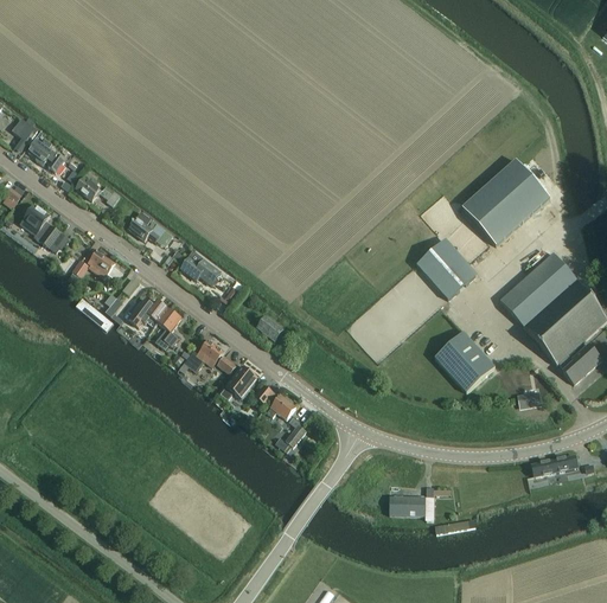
[(12,130),(29,142),(38,129),(21,117),(12,130)]
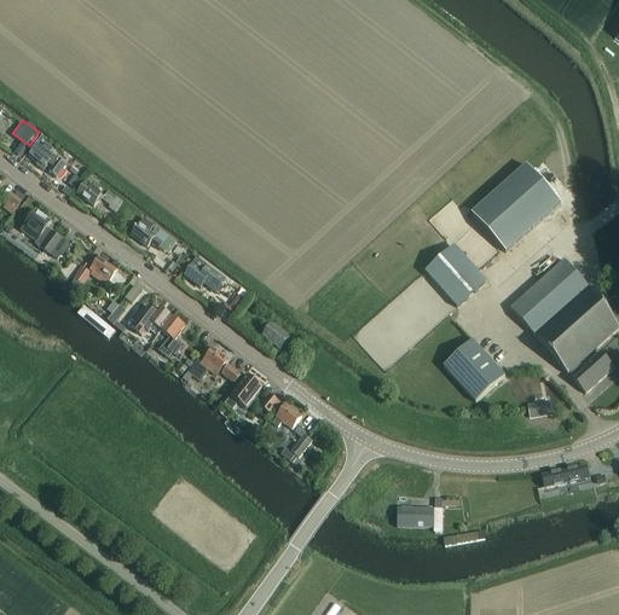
[(53,155),(48,152),(53,146),(46,141),(42,146),(38,143),(29,155),(36,161),(35,162),(44,168),(48,162),(53,166),(50,170),(57,175),(65,164),(58,158),(57,158),(52,156),(53,155)]
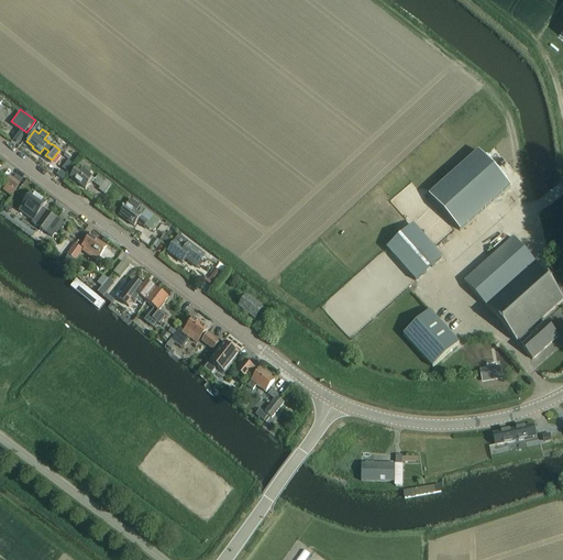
[(478,147),(429,193),(460,228),(510,183),(478,147)]
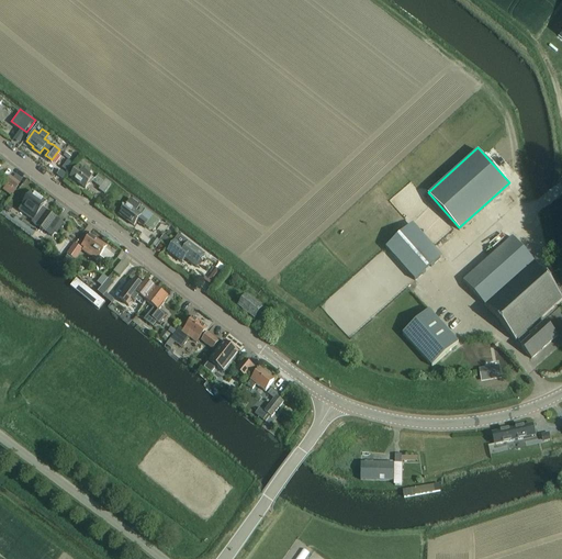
[(68,156),(62,164),(67,168),(72,159),(68,156)]
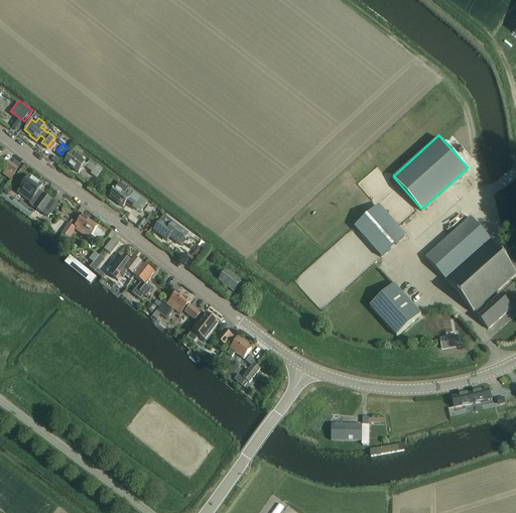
[(77,155),(72,151),(65,160),(78,169),(81,165),(83,167),(85,164),(92,169),(91,171),(96,174),(102,166),(91,157),(87,162),(82,158),(84,155),(80,151),(77,155)]
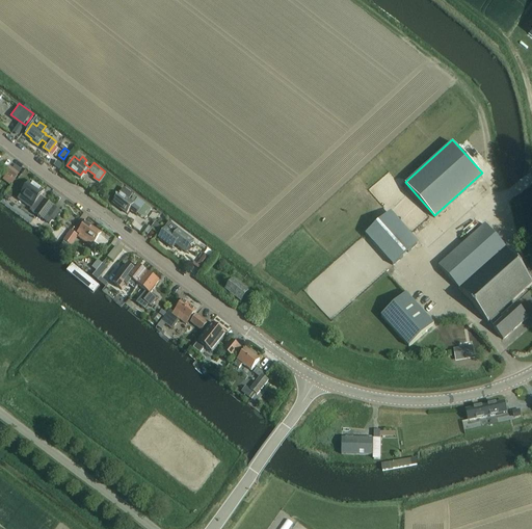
[(57,158),(54,163),(59,167),(63,162),(57,158)]
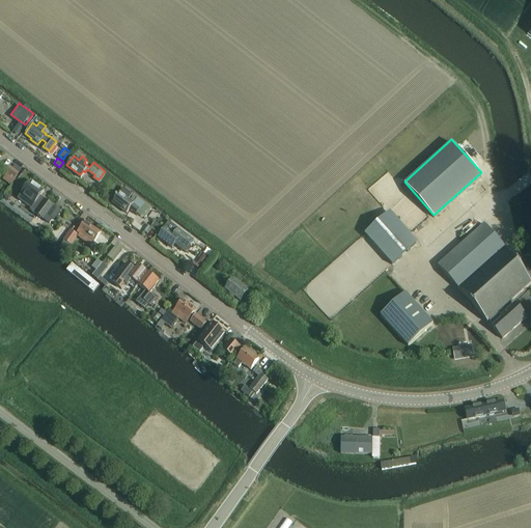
[(14,175),(18,170),(9,164),(5,169),(14,175)]
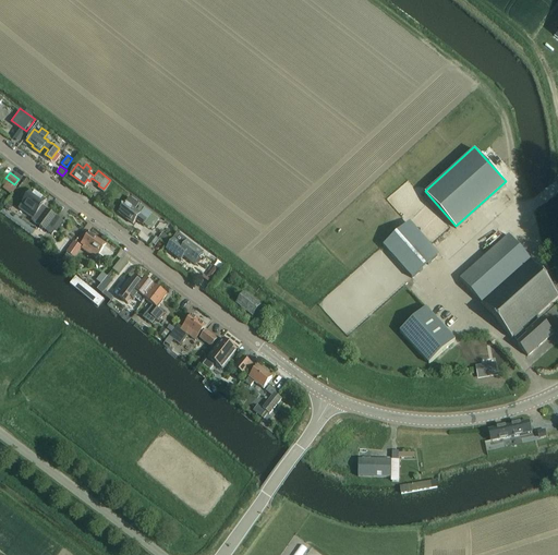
[(31,186),(20,203),(35,214),(32,217),(37,221),(46,228),(49,230),(51,231),(53,228),(55,227),(57,228),(63,219),(56,214),(47,207),(46,208),(41,205),(43,203),(46,197),(31,186)]
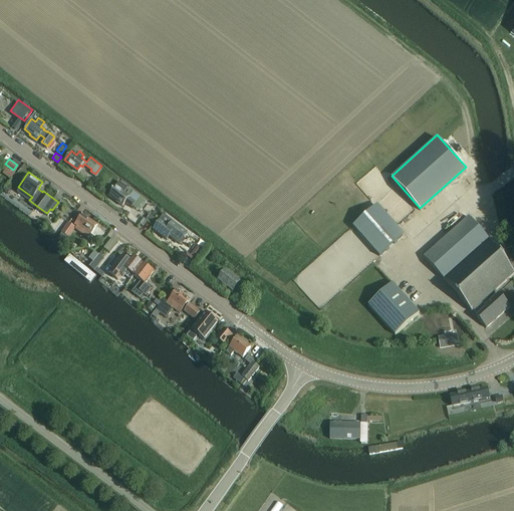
[(115,185),(109,193),(122,203),(124,200),(132,205),(133,204),(140,195),(130,188),(125,192),(124,192),(129,186),(119,180),(115,185)]
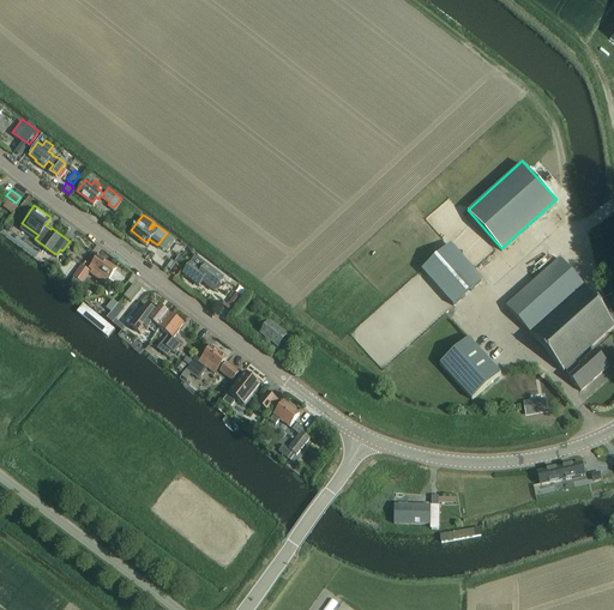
[(483,277),(451,241),(421,266),(453,303),(483,277)]
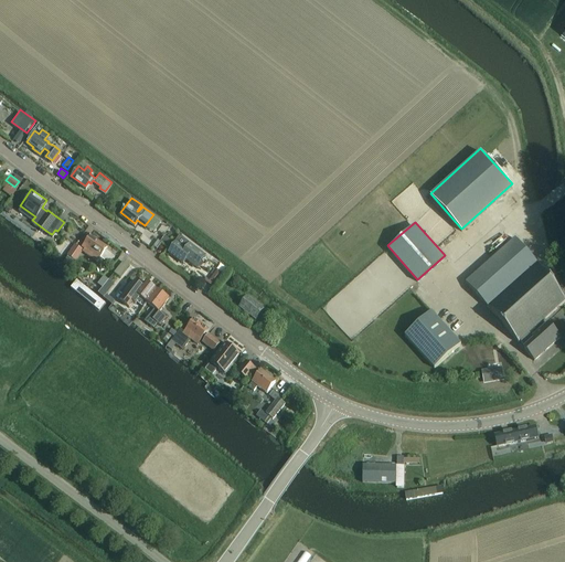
[(82,244),(85,245),(83,250),(97,260),(100,253),(107,244),(91,232),(82,244)]
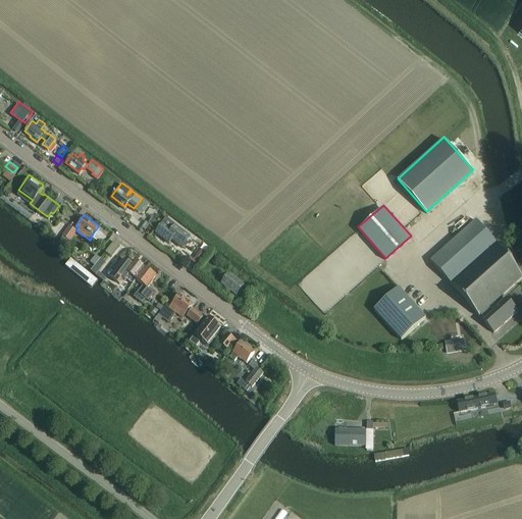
[(152,215),(148,220),(149,221),(155,226),(159,220),(152,215)]
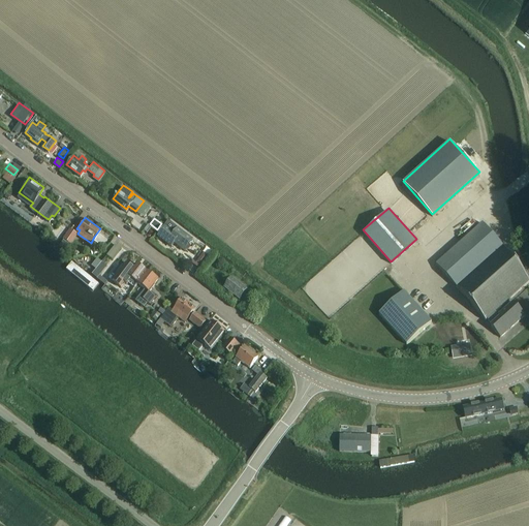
[(172,244),(175,241),(184,248),(192,238),(168,219),(157,234),(172,244)]
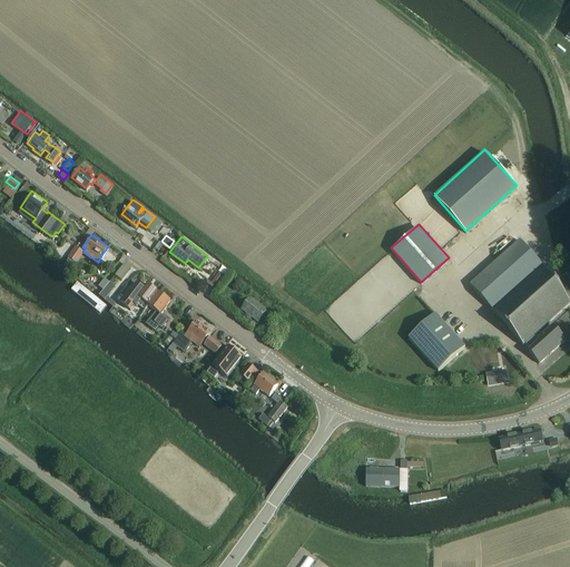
[(528,349),(538,361),(566,338),(553,323),(538,336),(534,333),(569,301),(569,299),(520,238),(470,282),(523,343),(524,342),(529,348),(528,349)]
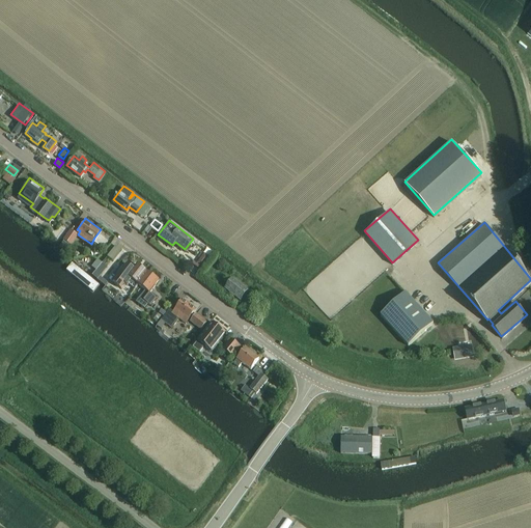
[(78,232),(76,231),(71,227),(63,238),(71,243),(78,232)]
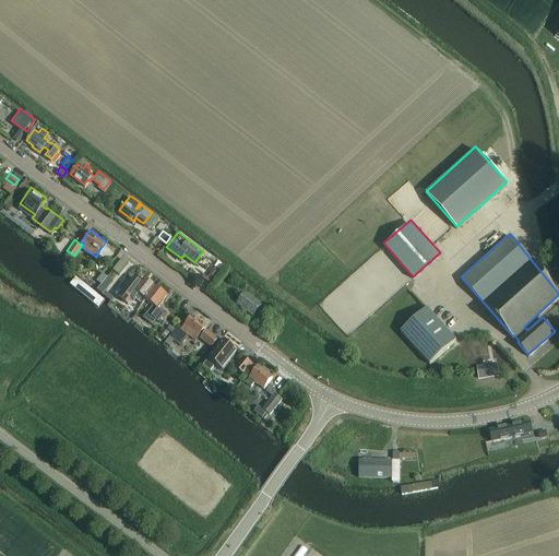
[(215,275),(209,270),(205,274),(212,280),(215,275)]
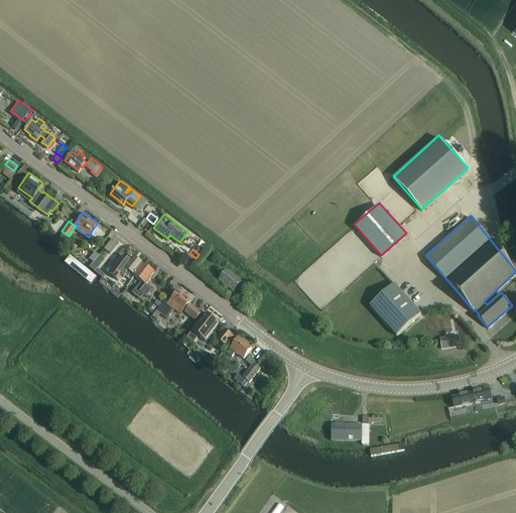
[(65,259),(91,281),(96,273),(71,252),(65,259)]
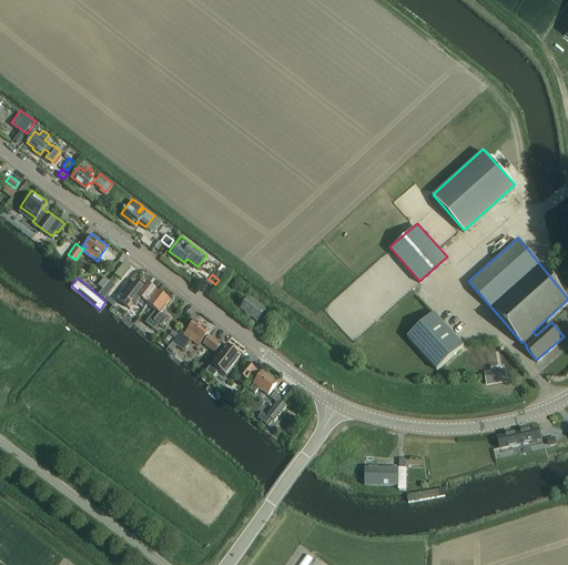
[(129,288),(121,299),(129,305),(133,301),(137,302),(138,301),(144,306),(145,304),(148,301),(158,288),(146,280),(143,284),(138,280),(135,281),(130,288),(129,288)]
